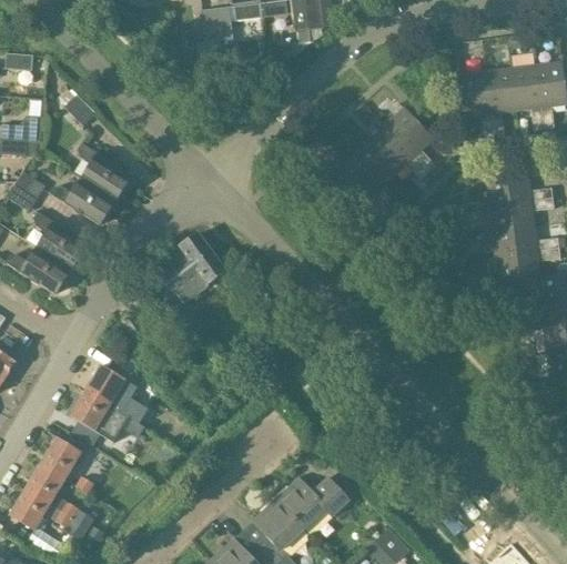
[(233,0),(234,4),(236,20),(262,18),(260,1),(260,0),(233,0)]
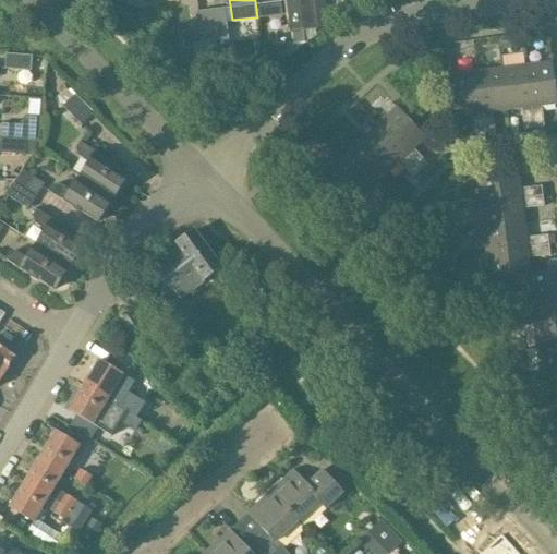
[(287,0),(290,31),(293,29),(304,28),(300,0),(287,0)]
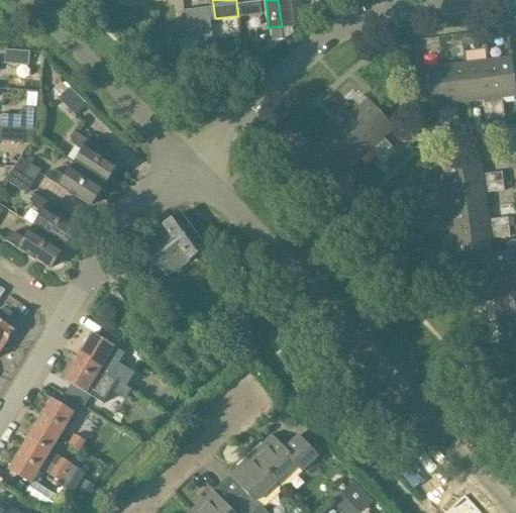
[(278,0),(282,26),(294,25),(291,0),(278,0)]
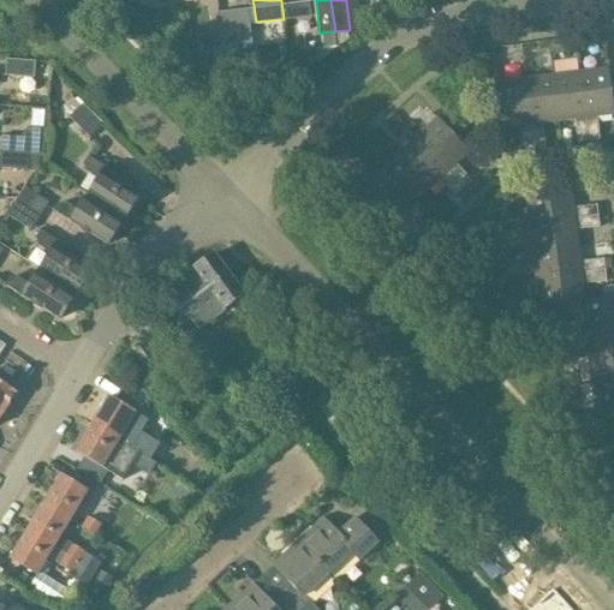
[(248,6),(233,7),(237,43),(239,42),(252,41),(248,6)]
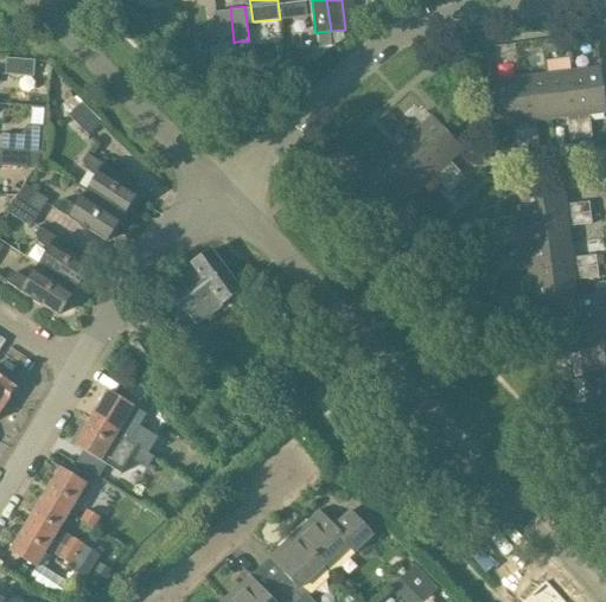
[(219,44),(210,45),(211,61),(236,58),(234,43),(230,7),(215,10),(219,44)]
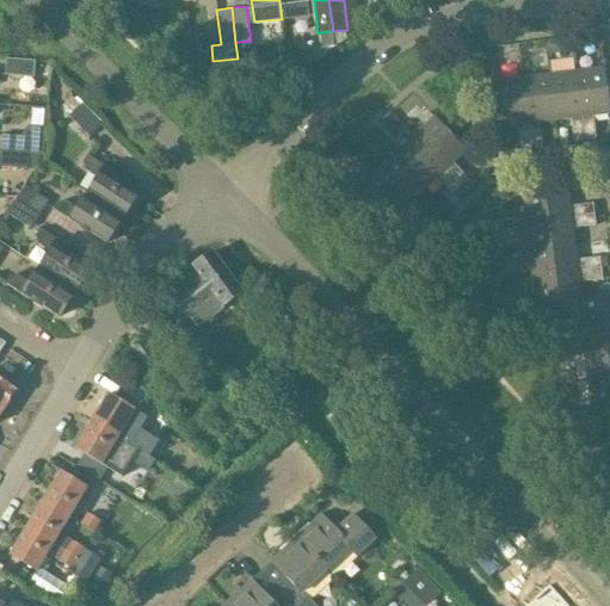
[(334,43),(333,31),(321,32),(322,44),(334,43)]
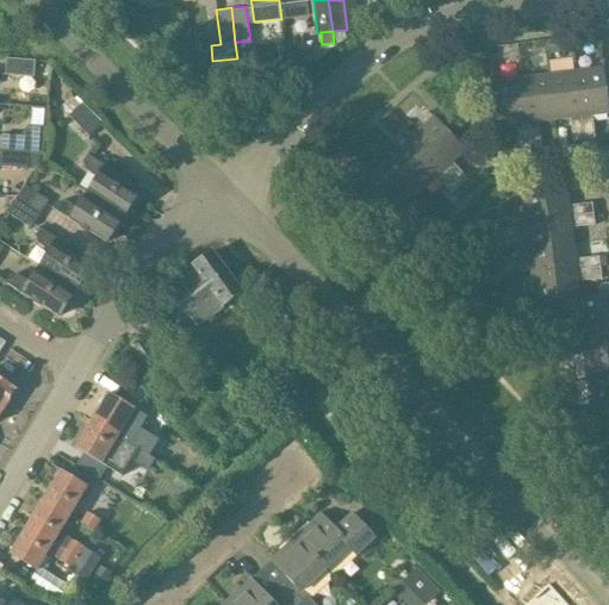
[(6,56),(5,73),(33,74),(36,57),(6,56)]
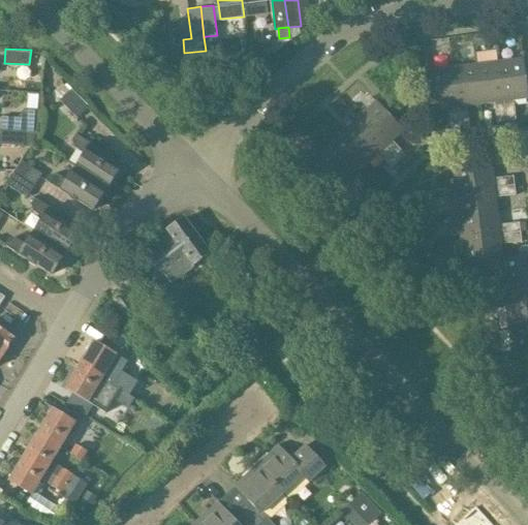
[(527,87),(524,57),(500,60),(507,119),(517,118),(515,98),(527,97),(527,87)]
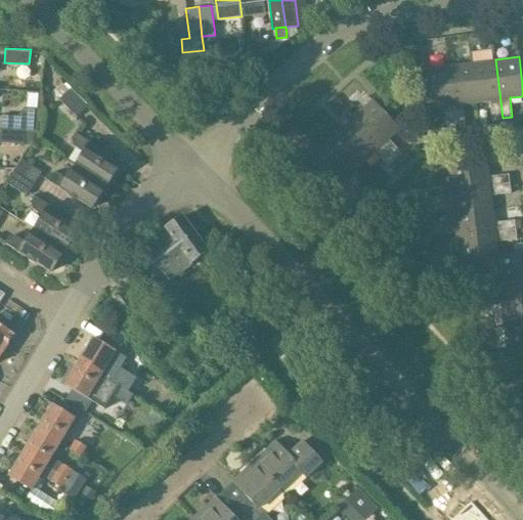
[(495,59),(472,61),(477,101),(491,99),(493,119),(503,118),(495,59)]
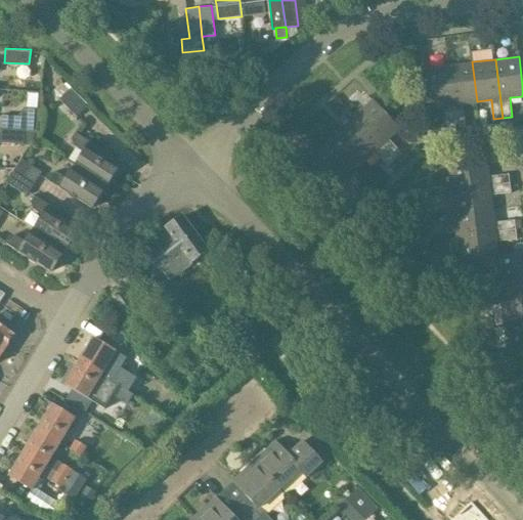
[(472,61),(448,65),(455,124),(466,123),(464,103),(477,101),(472,61)]
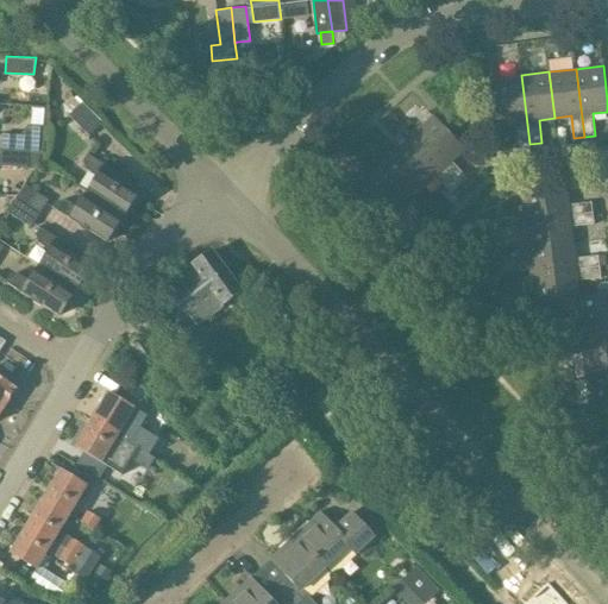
[(494,79),(499,125),(516,123),(519,145),(530,144),(521,75),(494,79)]
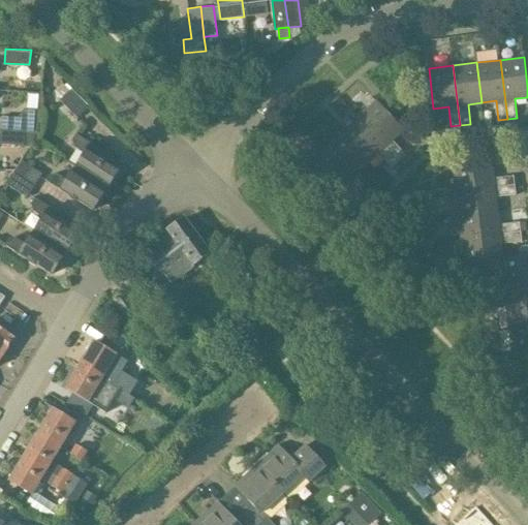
[(61,98),(79,116),(89,105),(71,88),(61,98)]
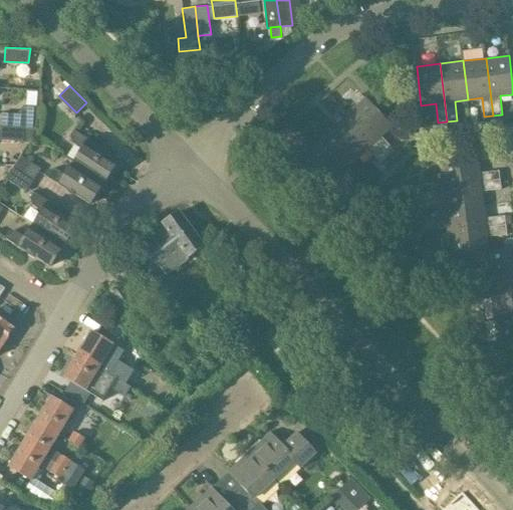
[(392,125),(365,96),(347,112),(388,156),(395,150),(381,136),(392,125)]
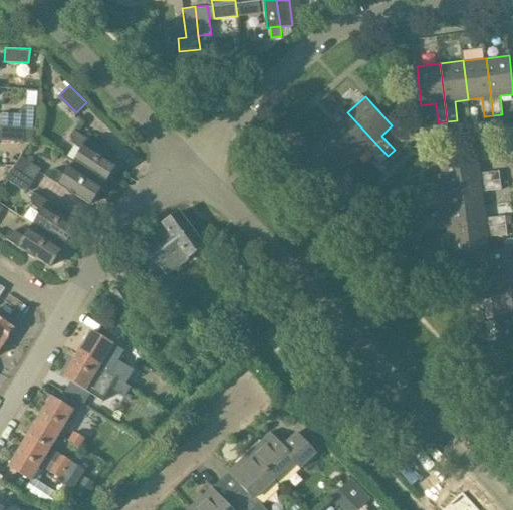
[(1,110),(0,124),(24,126),(25,112),(1,110)]
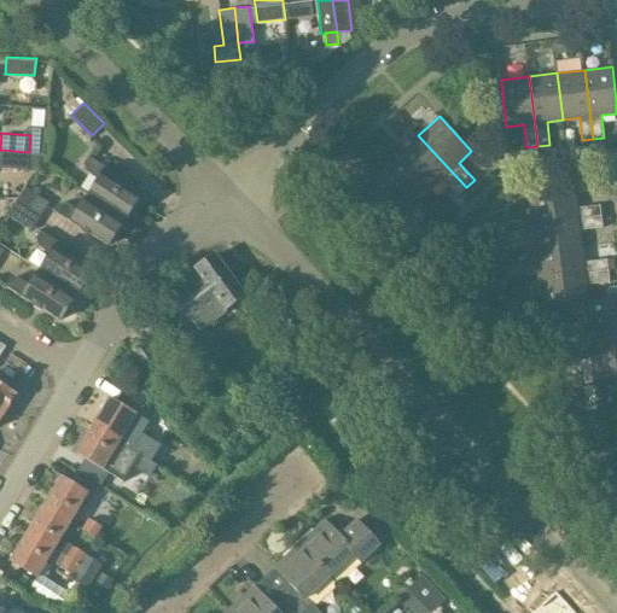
[(466,187),(418,135),(397,153),(430,190),(442,179),(457,196),(466,187)]
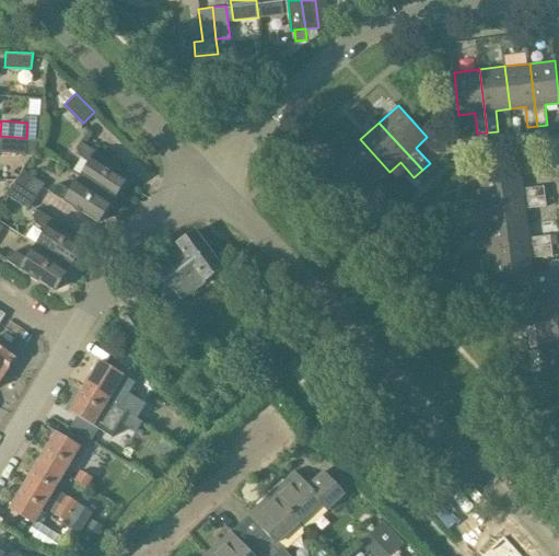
[(0,136),(0,150),(25,152),(26,138),(0,136)]
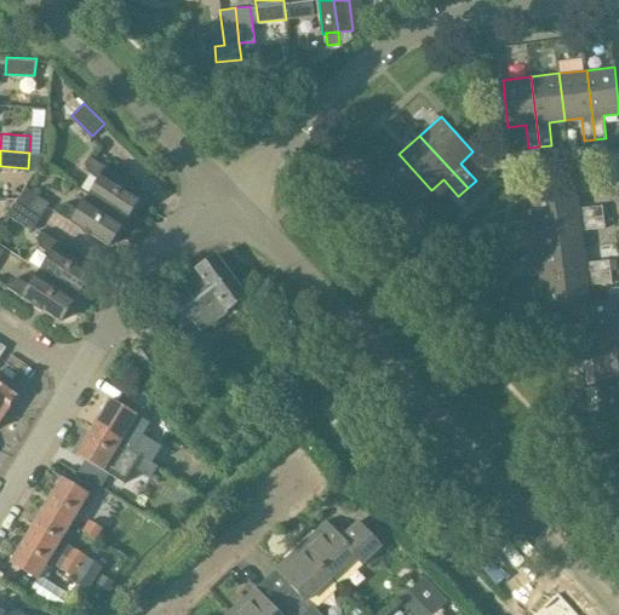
[(399,154),(378,173),(427,225),(435,218),(419,201),(431,190),(399,154)]
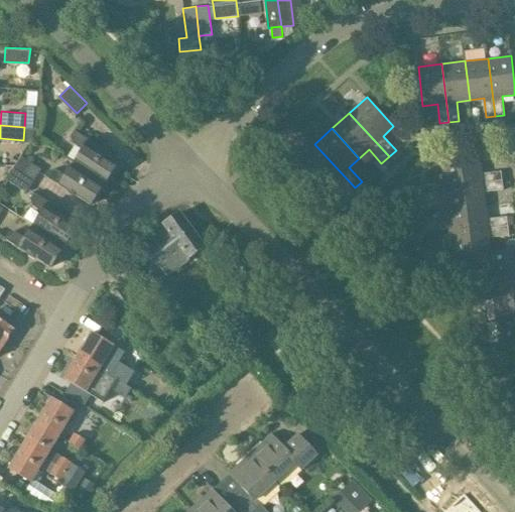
[(84,149),(76,161),(106,181),(120,160),(90,140),(91,139),(76,129),(72,135),(74,143),(84,149)]
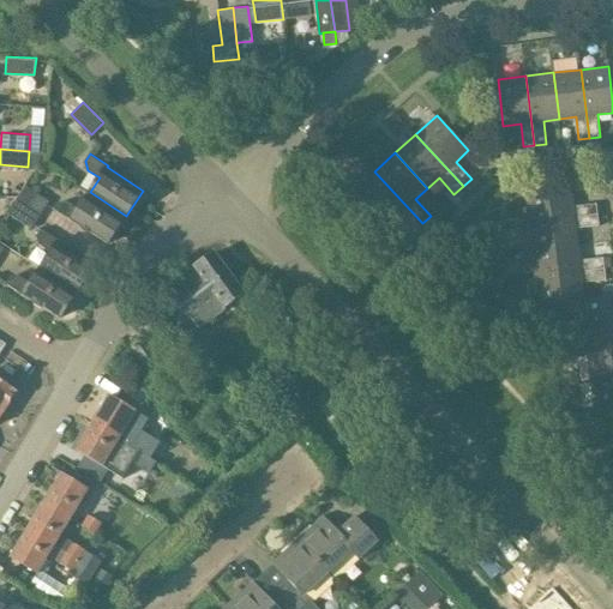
[(398,213),(414,230),(422,223),(374,172),(354,191),(386,225),(398,213)]
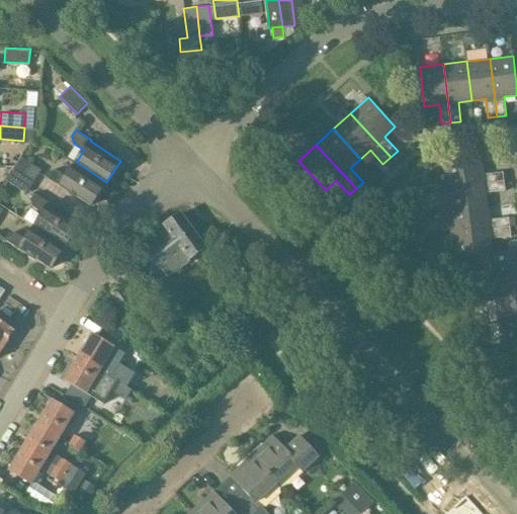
[(14,166),(15,166),(34,179),(41,168),(21,156),(14,166)]
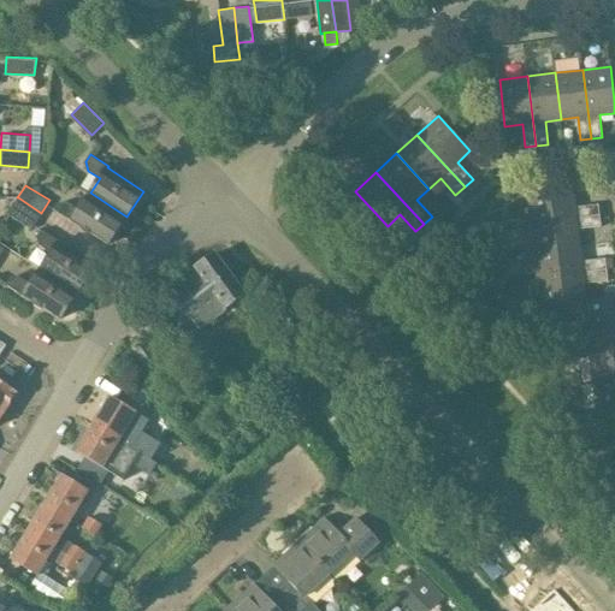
[(527,194),(531,223),(599,214),(598,203),(575,206),(573,189),(527,194)]
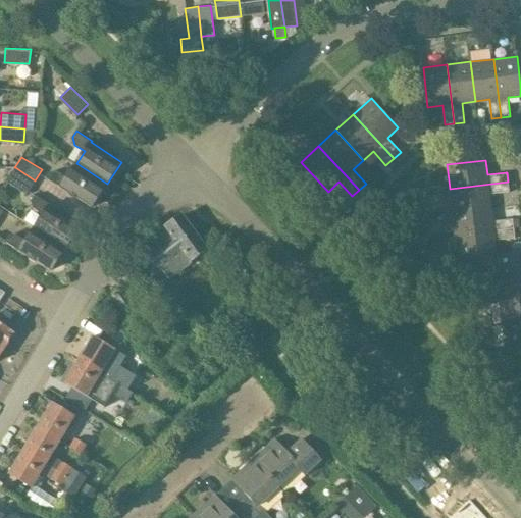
[(63,186),(93,206),(107,184),(76,163),(67,177),(56,170),(49,172),(46,176),(62,188),(63,186)]
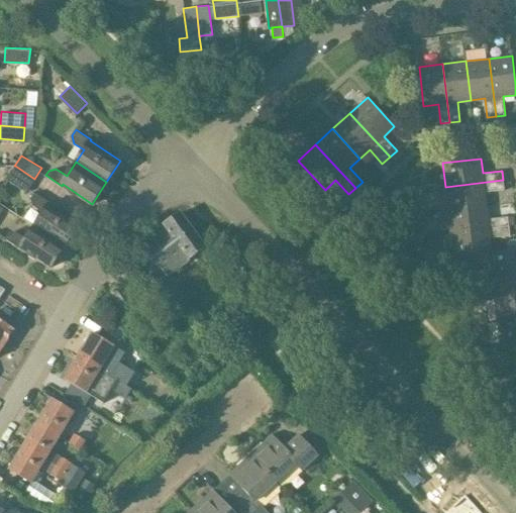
[(6,178),(26,191),(34,179),(15,166),(14,166),(6,178)]
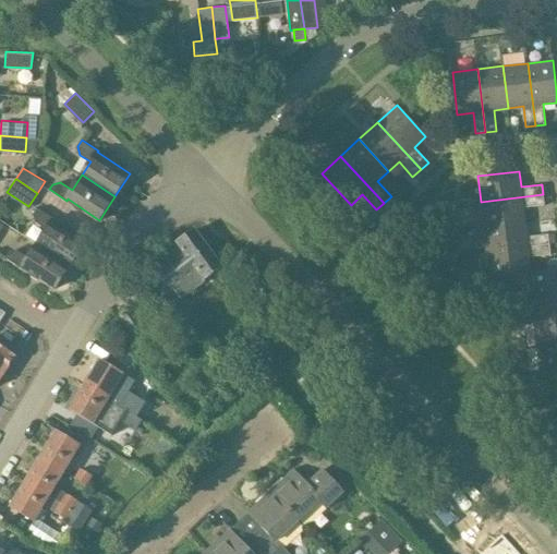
[(481,202),(483,227),(525,221),(523,207),(544,204),(543,194),(481,202)]
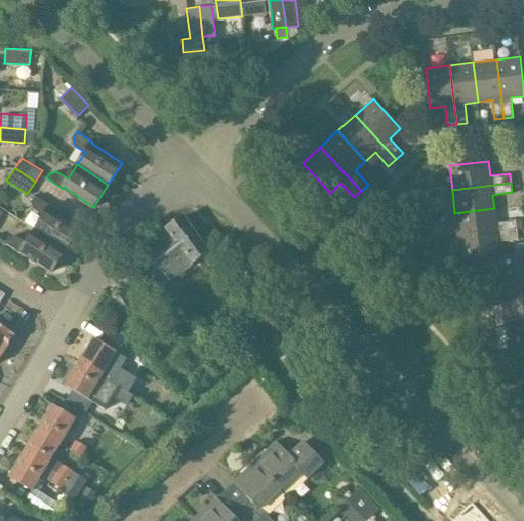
[(32,201),(33,208),(44,215),(36,229),(66,248),(80,227),(50,206),(50,205),(35,195),(32,201)]
